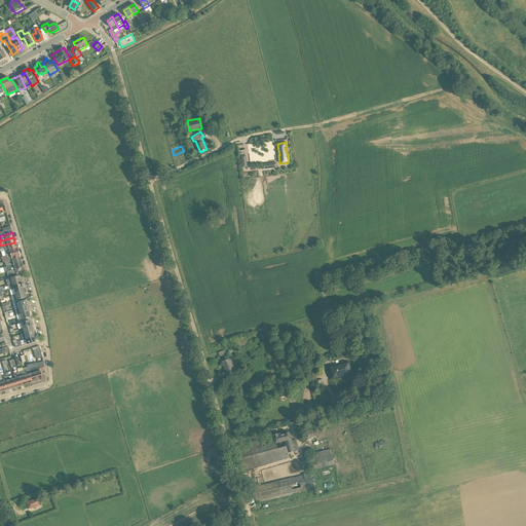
[(16,247),(14,242),(0,246),(0,249),(3,249),(4,251),(16,247)]
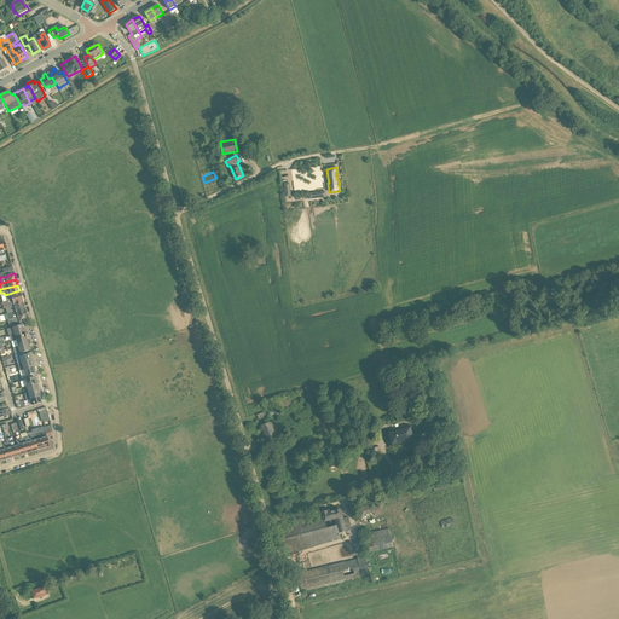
[(19,291),(19,290),(5,295),(6,301),(22,298),(19,291)]
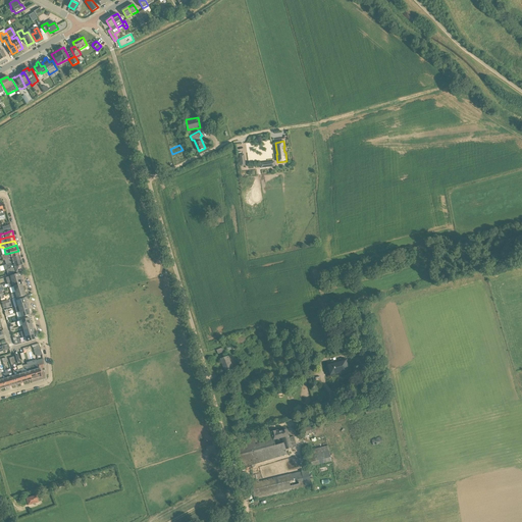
[(19,255),(18,251),(5,254),(1,255),(3,260),(4,260),(7,259),(19,255)]
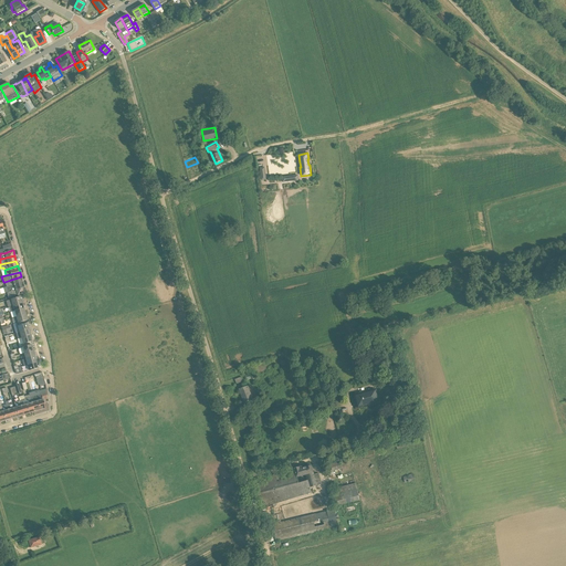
[(7,286),(22,282),(21,278),(21,276),(8,281),(4,282),(7,286)]
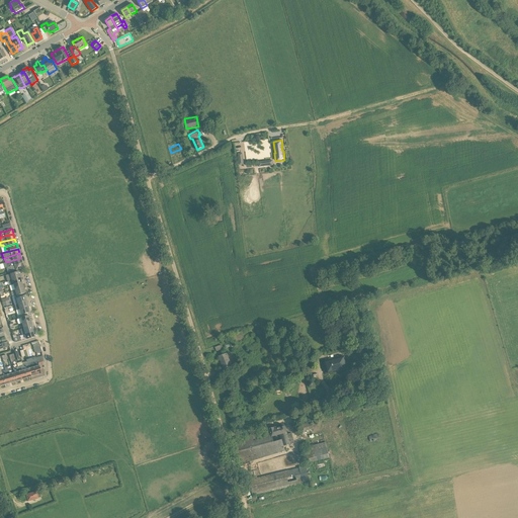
[(22,262),(20,258),(6,262),(7,267),(22,262)]
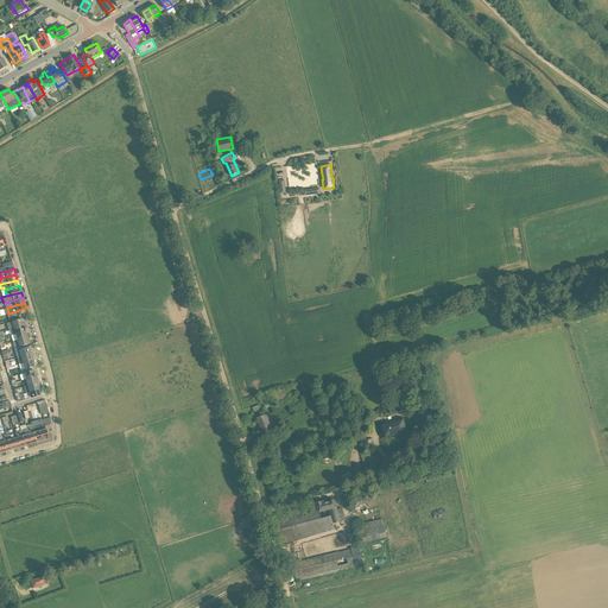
[(8,321),(18,317),(23,316),(24,316),(27,315),(26,308),(8,314),(7,314),(8,321)]
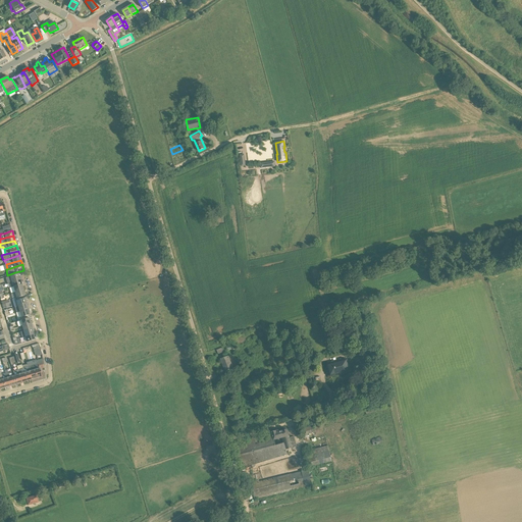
[(20,275),(19,276),(18,274),(5,278),(7,283),(8,282),(21,279),(20,275)]
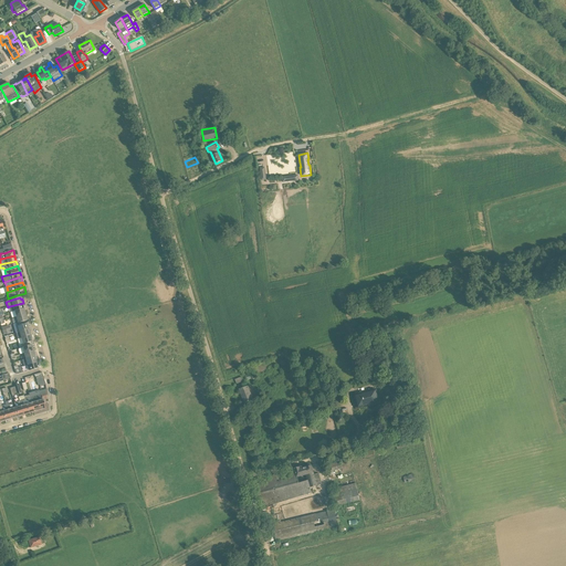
[(23,306),(23,303),(9,306),(10,313),(14,312),(23,308),(23,306)]
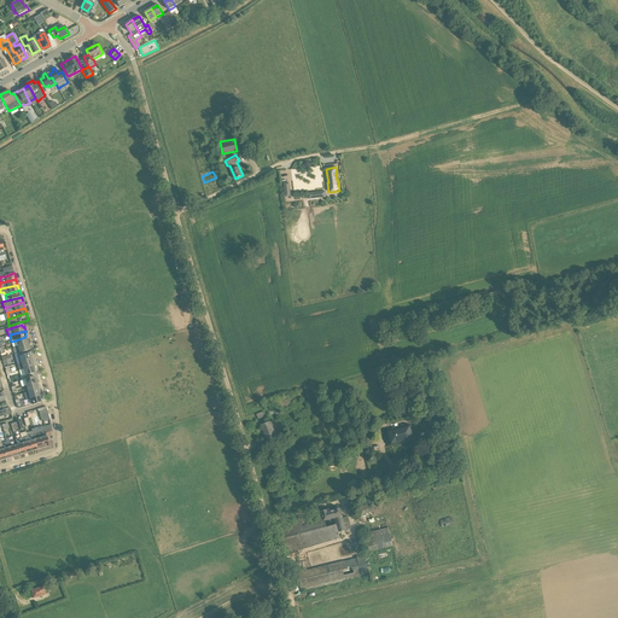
[(30,347),(29,343),(18,347),(19,353),(25,351),(29,350),(29,348),(30,347)]
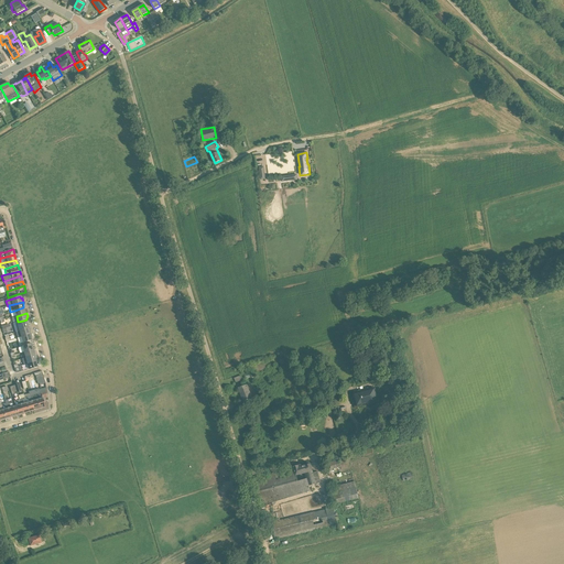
[(12,324),(13,326),(15,333),(17,332),(30,328),(29,325),(28,325),(26,323),(24,323),(23,321),(18,322),(12,324)]
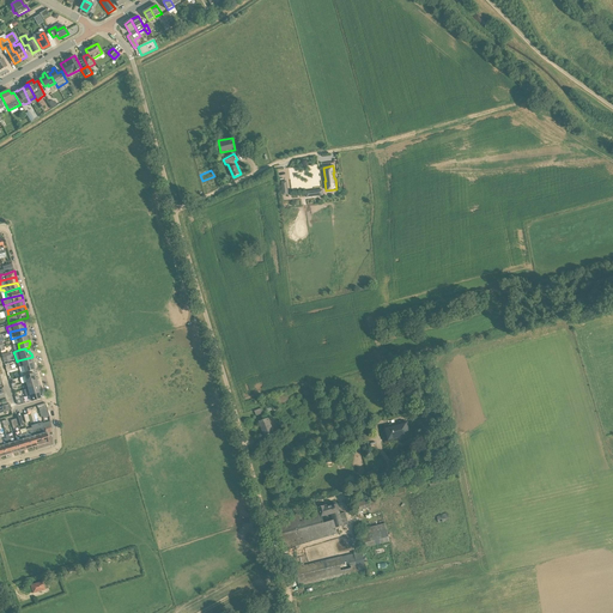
[(34,360),(32,357),(18,360),(19,366),(23,366),(32,363),(32,360),(34,360)]
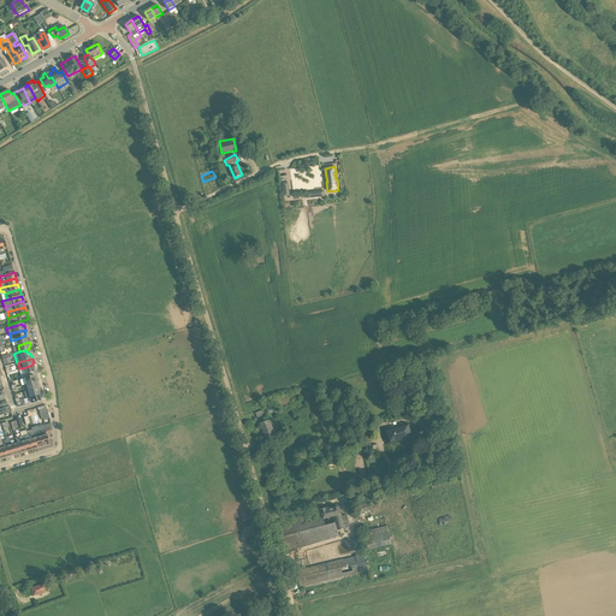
[(35,372),(34,369),(35,368),(34,365),(33,365),(23,368),(25,374),(23,374),(24,378),(28,378),(27,374),(35,372)]
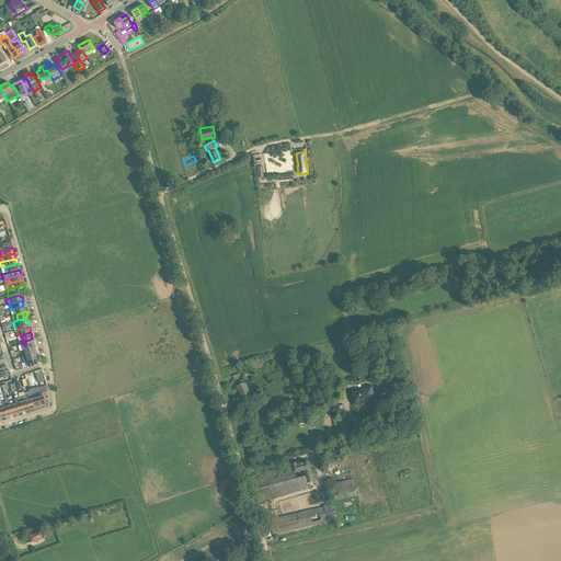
[(36,355),(35,355),(35,353),(25,356),(22,357),(24,363),(27,362),(37,358),(36,355)]
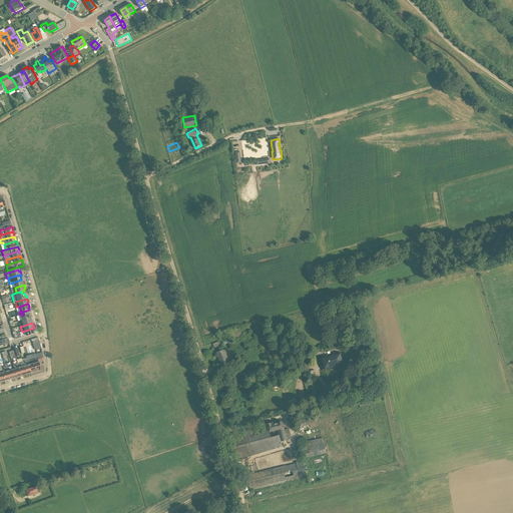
[(35,332),(34,328),(25,331),(27,336),(35,334),(34,332),(35,332)]
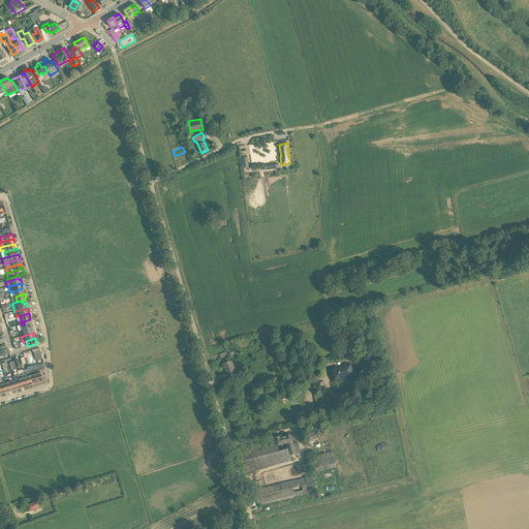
[(237,374),(231,361),(223,364),(228,377),(237,374)]
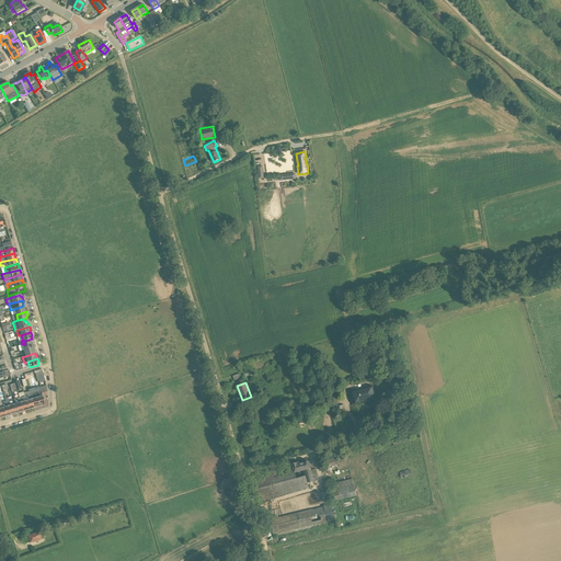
[(29,392),(34,408),(41,405),(41,407),(43,405),(43,404),(45,404),(42,397),(47,395),(46,387),(39,389),(29,392)]
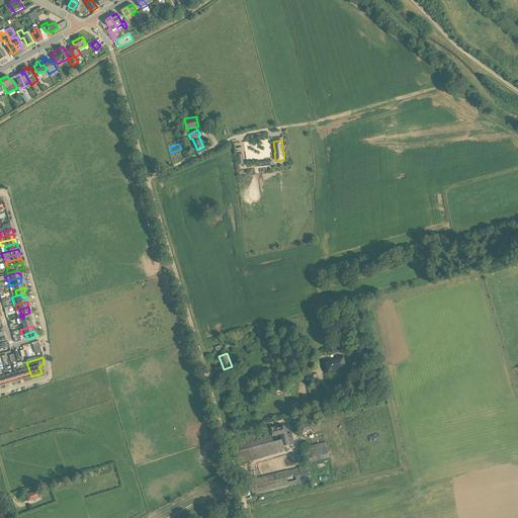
[(325,362),(328,372),(346,367),(344,357),(325,362)]
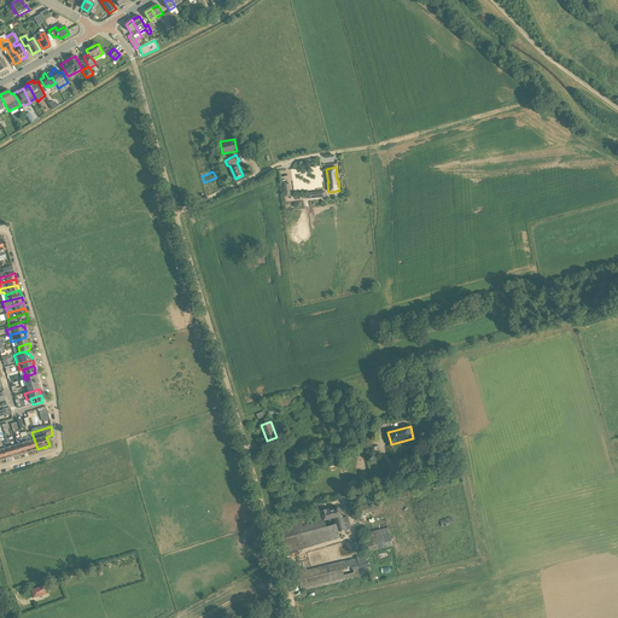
[(27,435),(31,450),(38,449),(31,432),(27,435)]
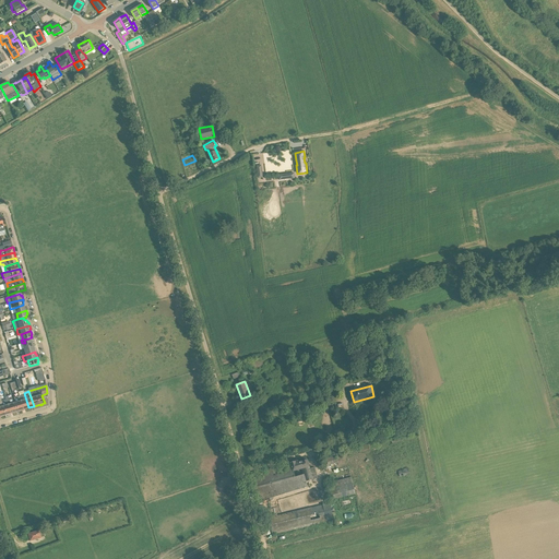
[(20,397),(23,409),(28,407),(24,393),(19,394),(20,397)]
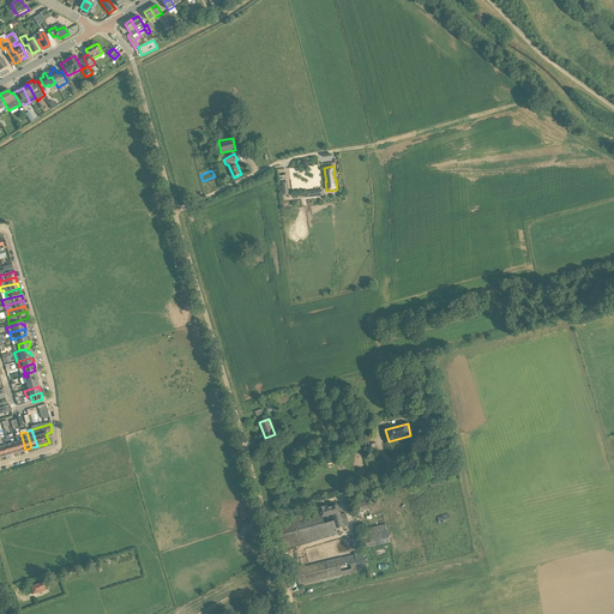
[(19,452),(19,451),(25,450),(22,437),(16,438),(17,441),(14,443),(13,443),(16,449),(18,449),(19,452)]
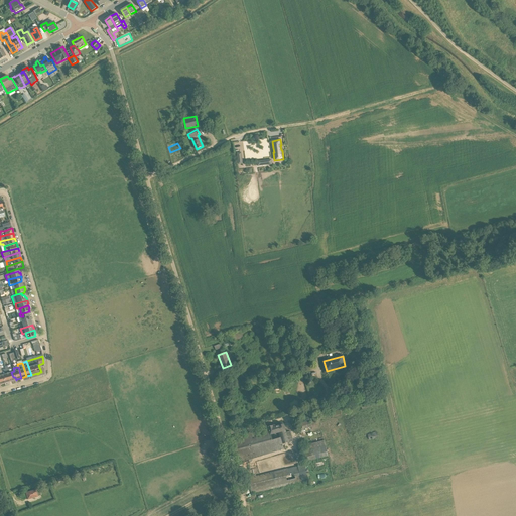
[(6,370),(9,381),(16,380),(15,377),(13,377),(11,372),(12,372),(11,369),(6,370)]
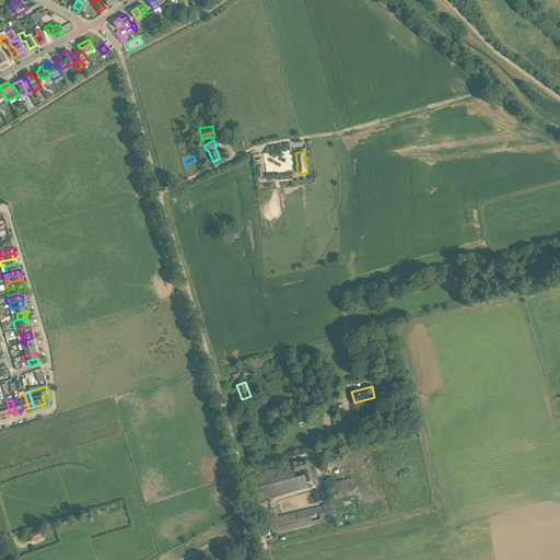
[(4,416),(10,413),(7,401),(1,404),(4,416)]
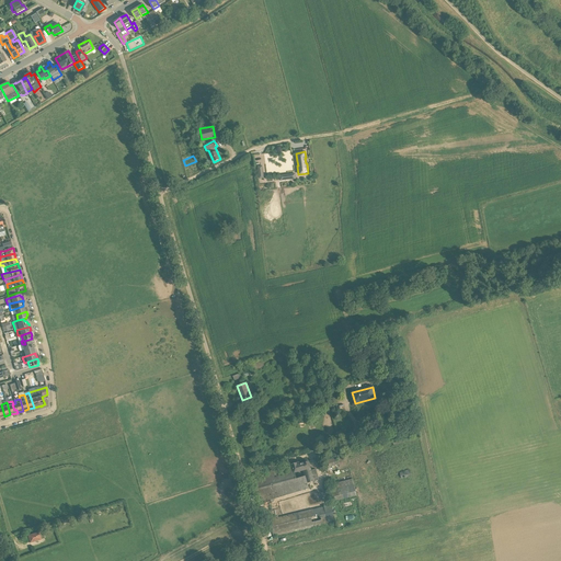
[(322,409),(313,413),(317,419),(324,414),(322,409)]
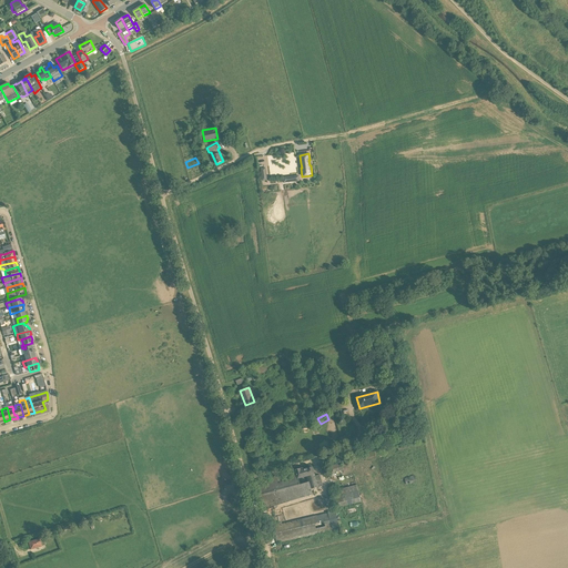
[(397,445),(398,452),(409,448),(407,443),(397,445)]
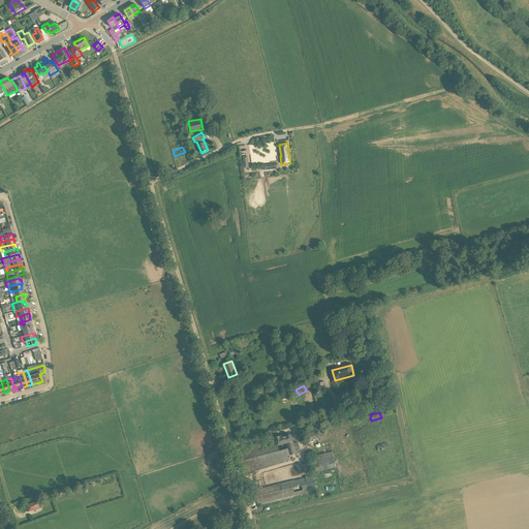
[(307,433),(309,440),(319,438),(317,430),(307,433)]
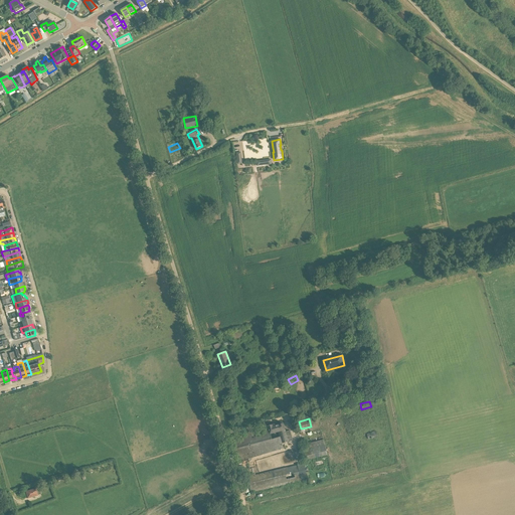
[(268,426),(268,427),(270,435),(286,431),(284,423),(276,425),(275,424),(268,426)]
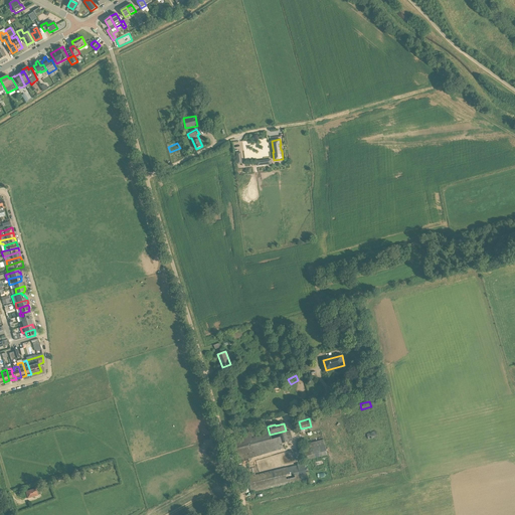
[(230,438),(237,463),(284,449),(283,444),(293,441),(290,431),(286,432),(286,431),(270,435),(268,427),(230,438)]
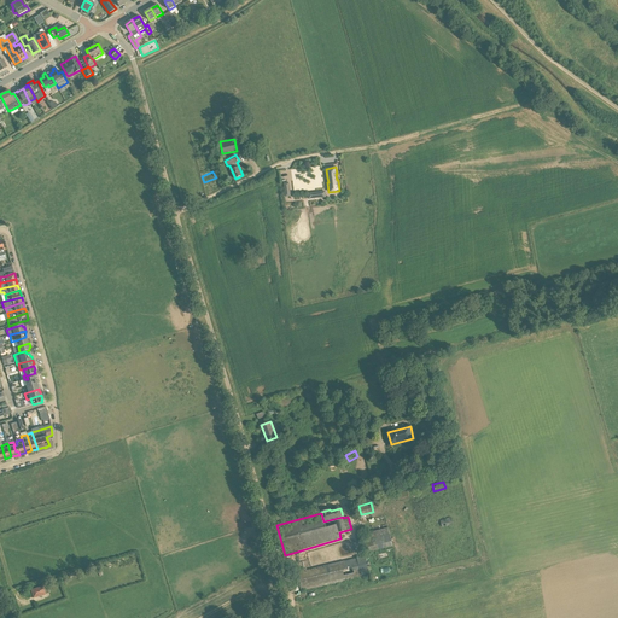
[(361,541),(365,553),(394,546),(390,534),(389,528),(367,534),(368,538),(361,541)]
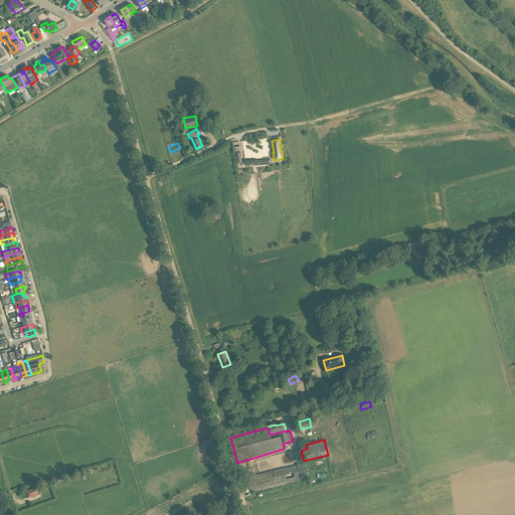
[(250,493),(282,486),(301,481),(298,465),(247,477),(250,493)]
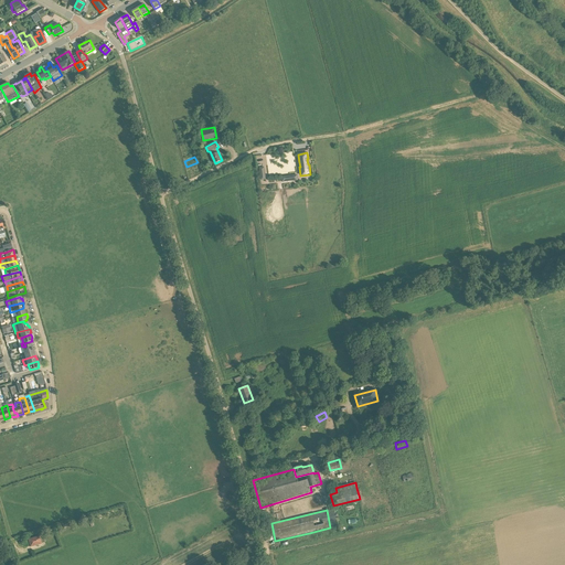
[(42,542),(40,535),(30,539),(31,545),(42,542)]
